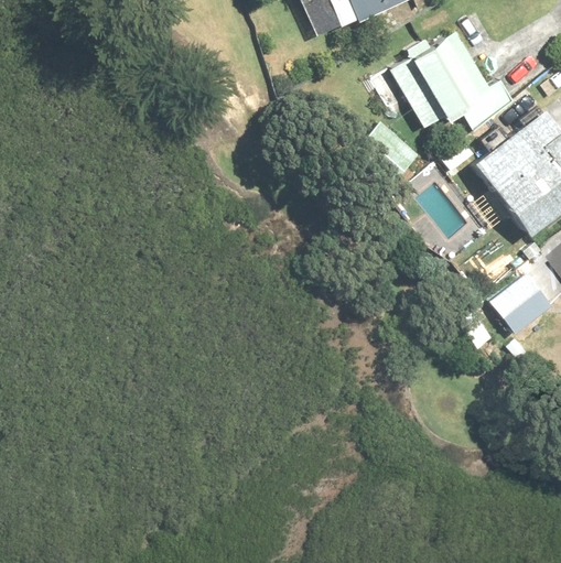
[(344,0),(354,22),(402,0),(344,0)]
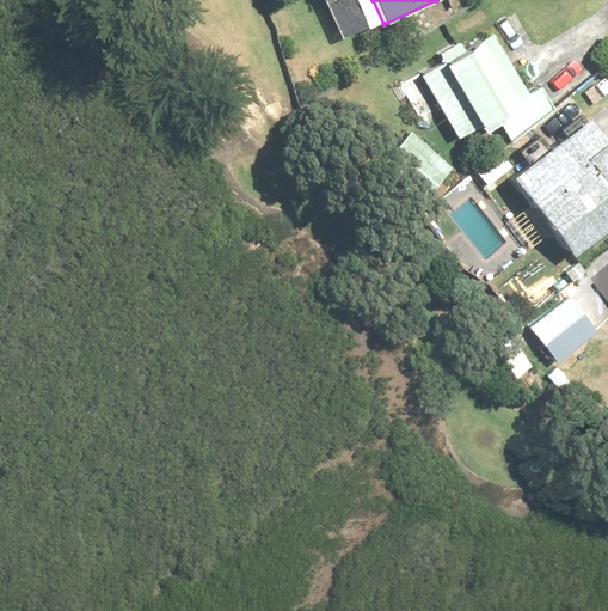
[(513,141),(560,111),(545,85),(532,92),(496,35),(423,79),(460,138),(483,124),(487,133),(503,124),(513,141)]
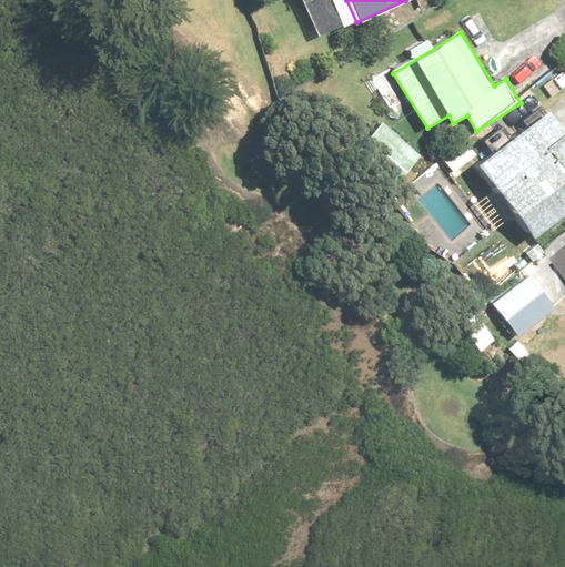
[(480,164),(533,234),(564,210),(564,131),(551,112),(480,164)]
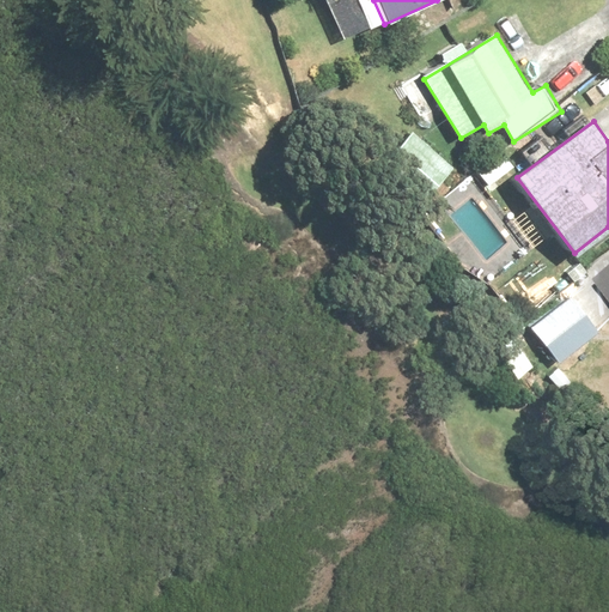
[(410,135),(379,171),(418,206),(450,170),(410,135)]
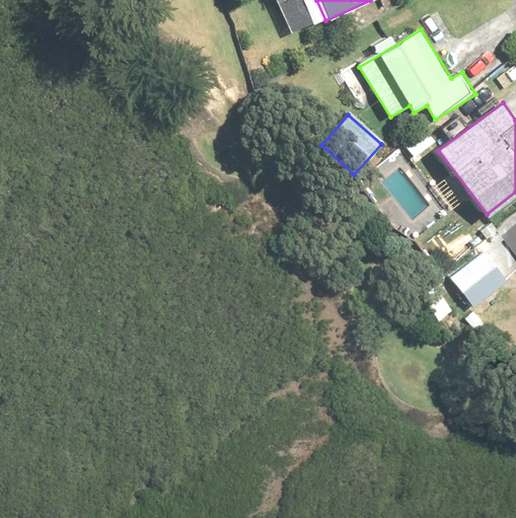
[(451,279),(473,307),(508,282),(487,252),(451,279)]
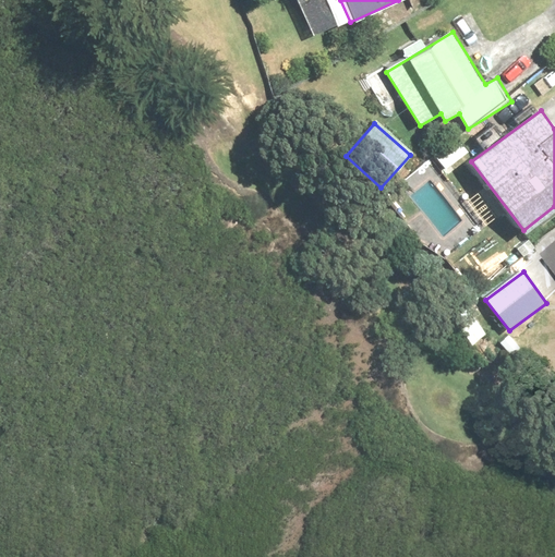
[(491,335),(474,315),(458,328),(475,348),(491,335)]
